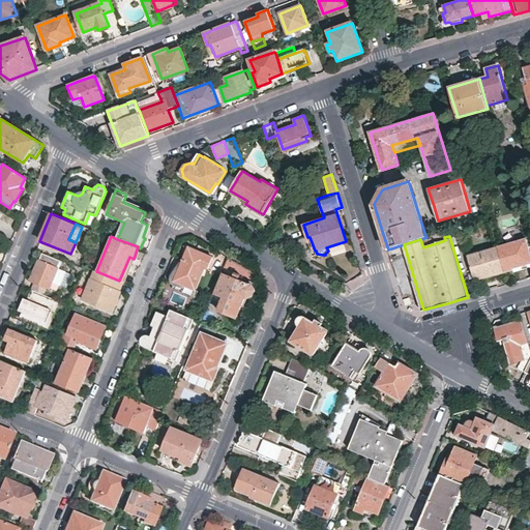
[(529,253),(526,238),(498,246),(505,272),(512,270),(512,268),(529,262),(529,253)]
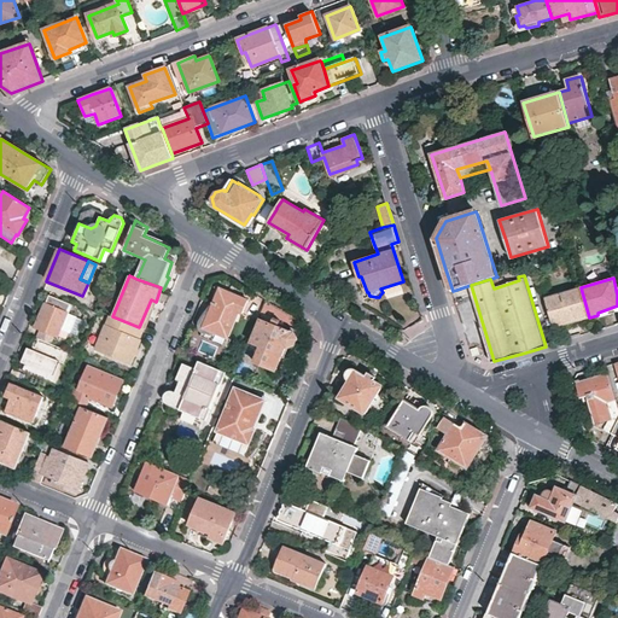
[(581,287),(544,298),(552,324),(567,319),(569,324),(589,318),(581,287)]
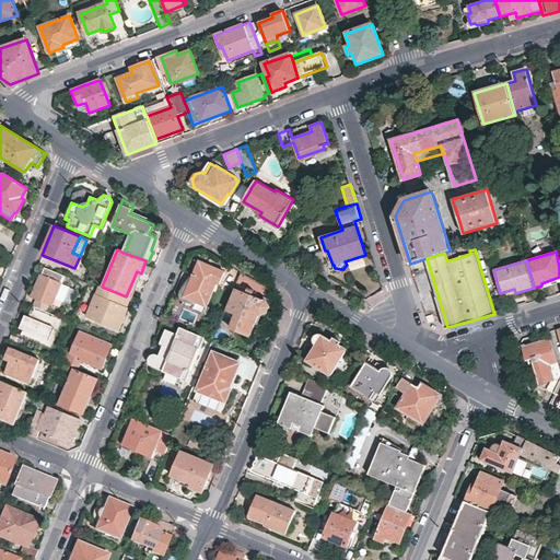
[(218,284),(223,271),(198,261),(191,279),(190,279),(183,296),(206,306),(216,283),(218,284)]
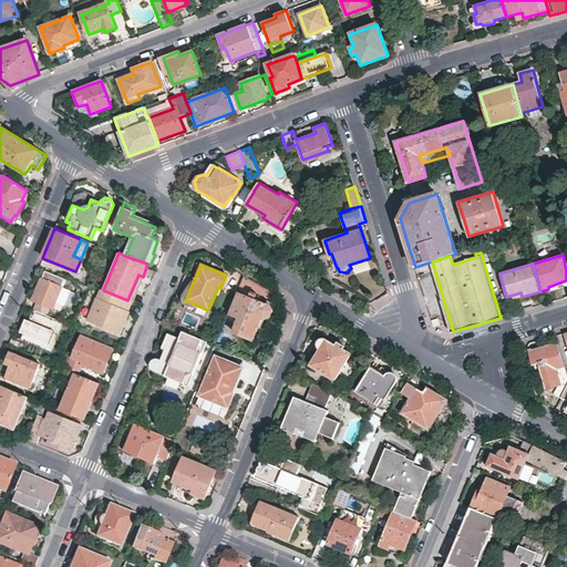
[(58,294),(60,287),(58,285),(60,279),(41,272),(39,279),(40,279),(37,288),(41,290),(35,301),(32,310),(44,316),(48,307),(51,308),(54,301),(58,301),(61,295),(58,294)]
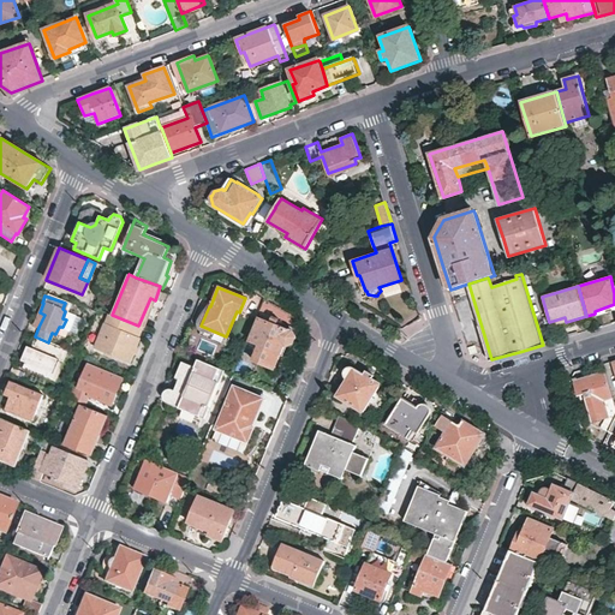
[(35,326),(39,327),(45,315),(40,312),(35,326)]
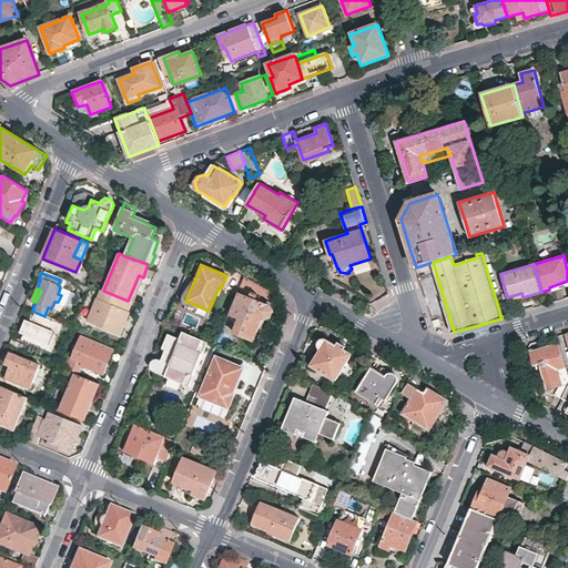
[(127,311),(130,302),(128,301),(103,291),(101,290),(88,321),(120,335),(129,312),(127,311)]
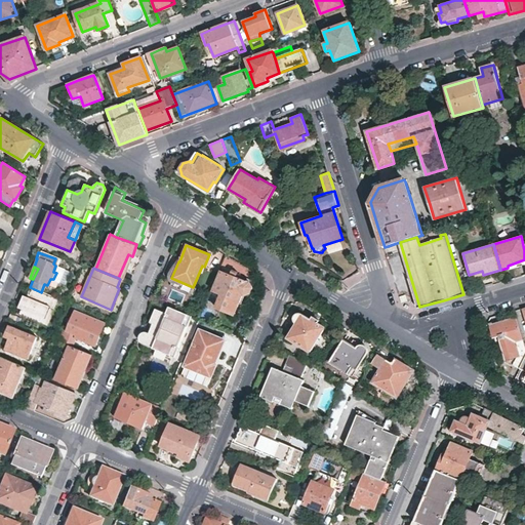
[(253,288),(250,283),(237,277),(238,273),(238,271),(234,270),(233,270),(231,275),(223,271),(214,291),(223,295),(217,308),(235,315),(243,294),(244,295),(250,293),(253,288)]
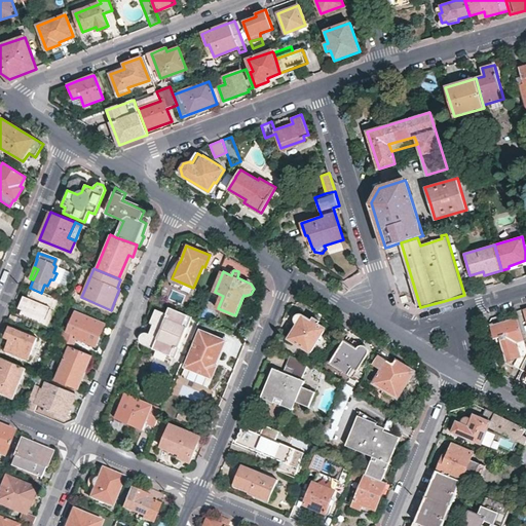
[(357,272),(346,280),(350,286),(362,278),(357,272)]
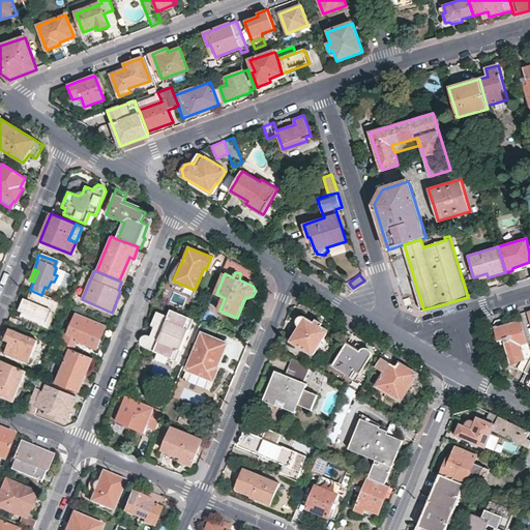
[(54,313),(58,301),(41,295),(30,290),(26,300),(22,313),(20,318),(40,326),(45,316),(47,316),(48,316),(50,311),(54,313)]
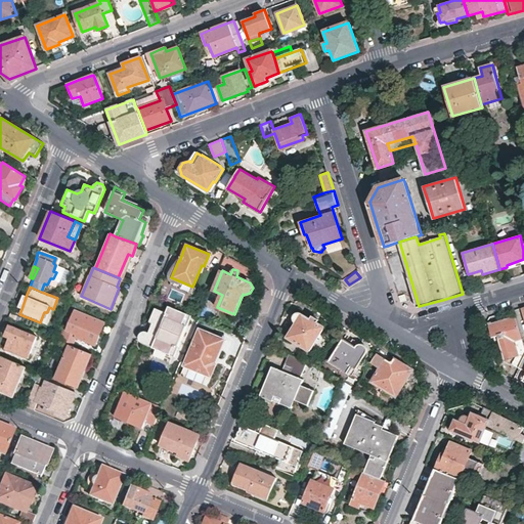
[(168,306),(168,307),(165,311),(155,308),(148,321),(151,323),(147,333),(144,332),(141,333),(139,336),(138,339),(139,341),(140,343),(173,356),(190,316),(191,315),(168,306)]
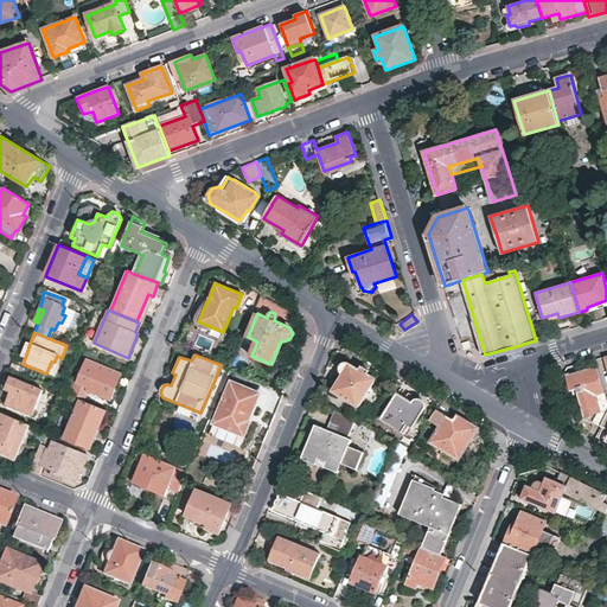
[(55,377),(62,358),(57,356),(55,362),(53,362),(51,362),(46,374),(55,377)]
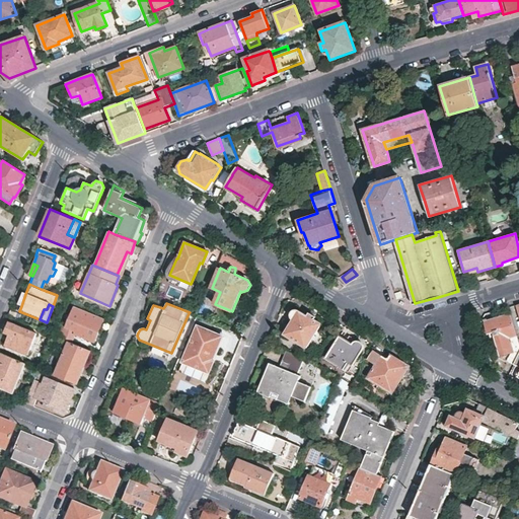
[(95,330),(100,318),(73,307),(64,326),(62,326),(58,336),(71,342),(74,334),(93,342),(98,331),(95,330)]
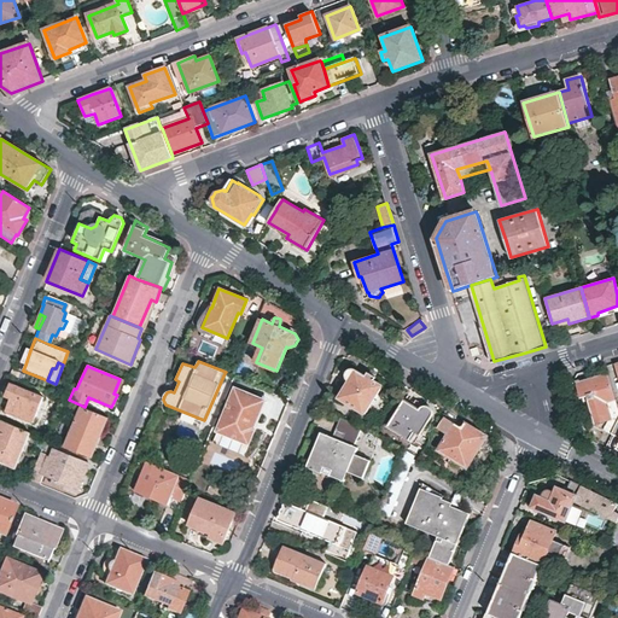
[(365,412),(383,384),(373,379),(375,375),(368,372),(366,374),(356,368),(351,368),(348,369),(347,373),(345,374),(347,378),(349,379),(338,396),(365,412)]
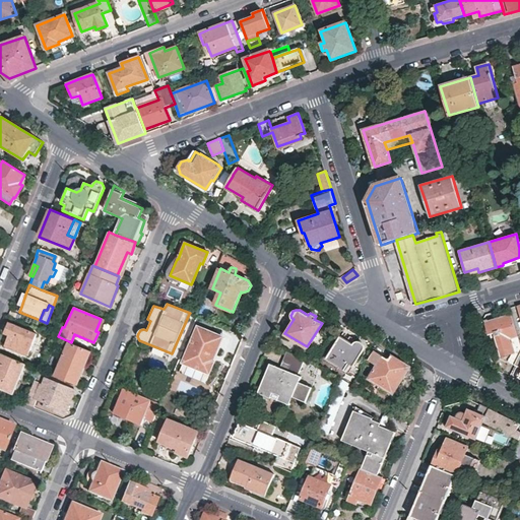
[(514,352),(509,362),(516,365),(519,354),(519,338),(518,334),(512,314),(486,322),(491,333),(496,331),(503,354),(514,352)]
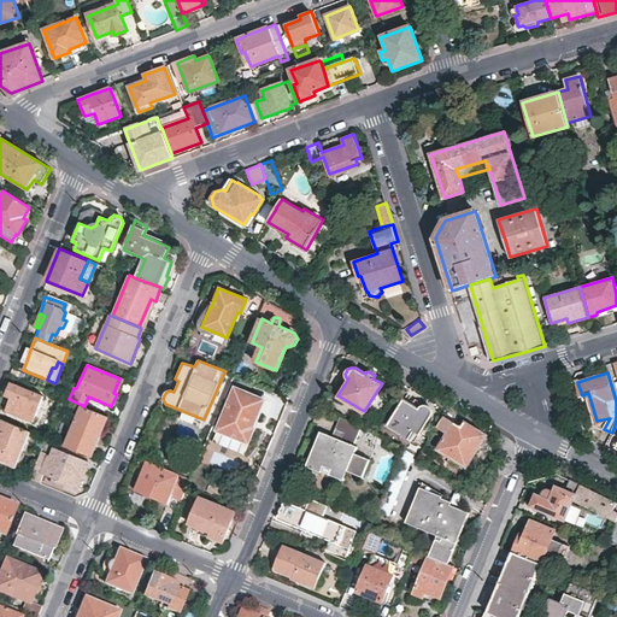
[(33,422),(42,397),(9,382),(4,395),(10,398),(6,411),(33,422)]
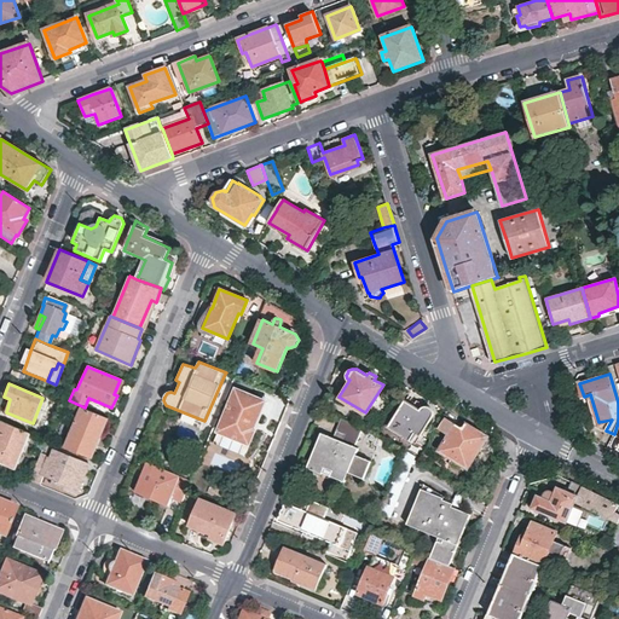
[(262,415),(267,401),(236,388),(219,431),(249,444),(255,429),(252,428),(259,414),(262,415)]
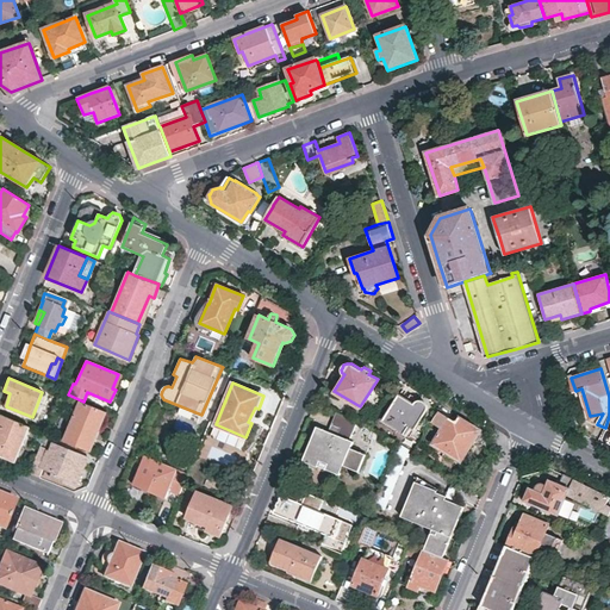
[(414,403),(399,394),(381,421),(406,436),(411,428),(414,429),(427,408),(427,405),(427,403),(424,400),(421,399),(418,399),(416,400),(414,403)]
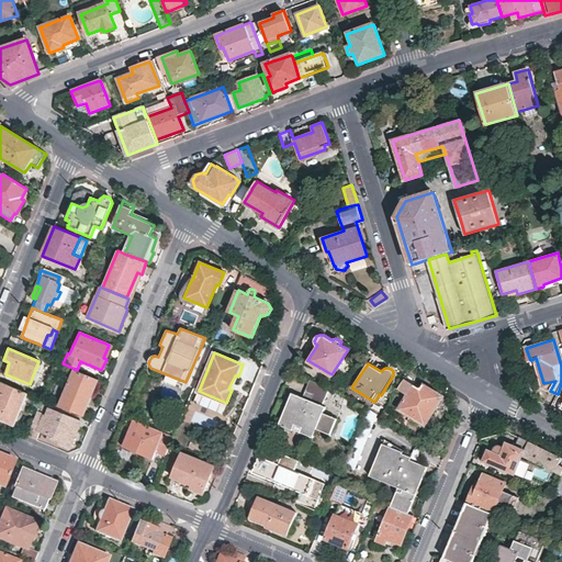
[(81,416),(97,379),(72,369),(57,406),(81,416)]
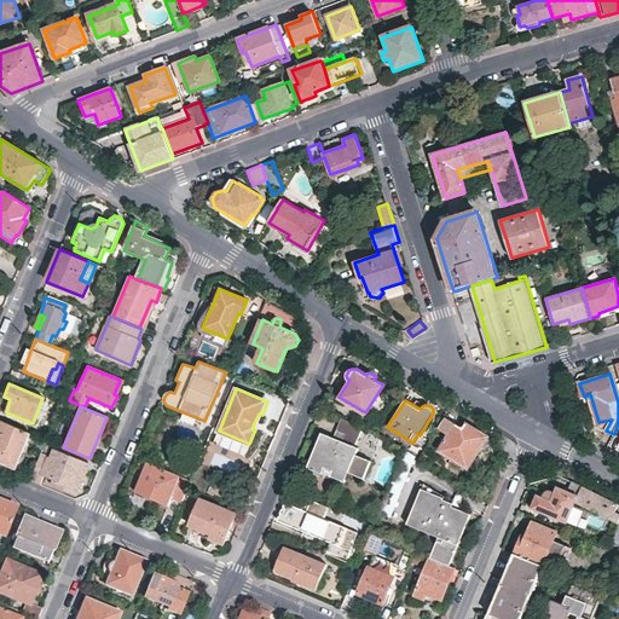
[(163,416),(155,414),(146,433),(155,437),(163,416)]
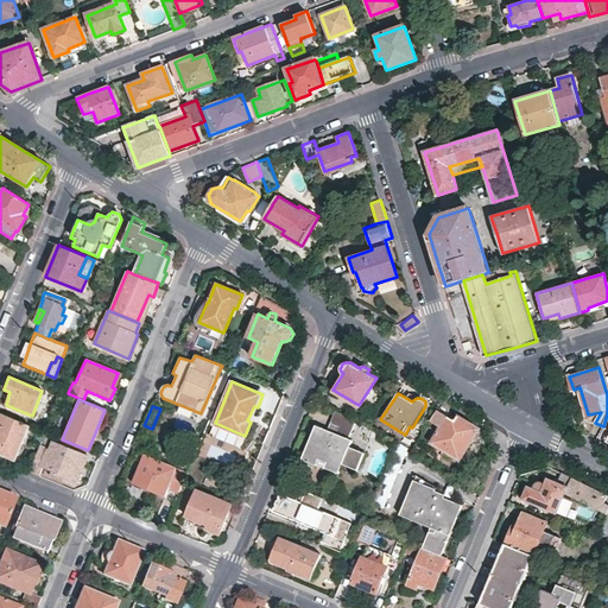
[(318,422),(303,455),(318,462),(321,457),(342,466),(344,460),(359,467),(366,449),(352,443),(354,437),(349,435),(356,419),(335,411),(329,426),(318,422)]
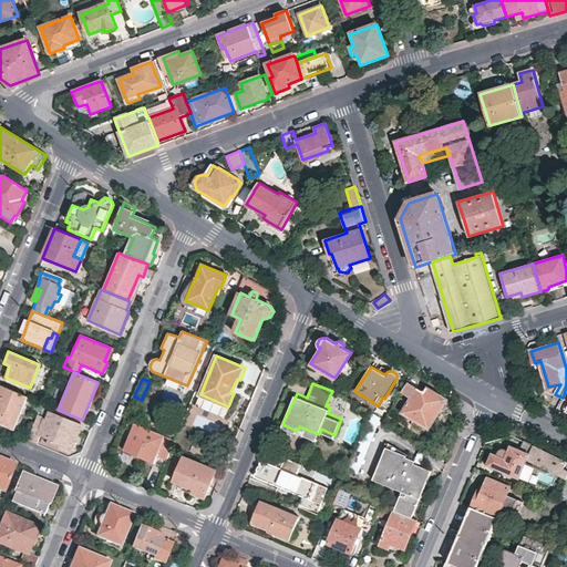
[(305,395),(308,388),(299,383),(296,391),(305,395)]
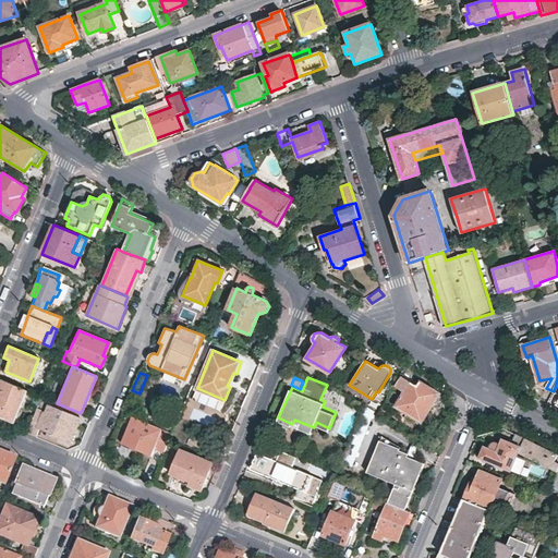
[(396,386),(404,391),(411,381),(401,377),(396,386)]
